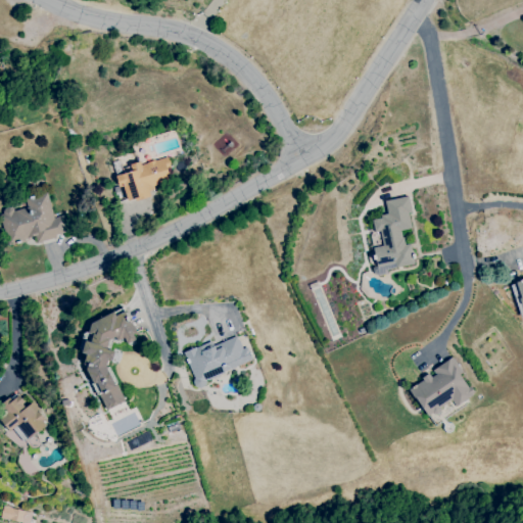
[(172,182),(165,157),(130,167),(131,172),(117,175),(124,202),(150,196),(148,188),(172,182)]
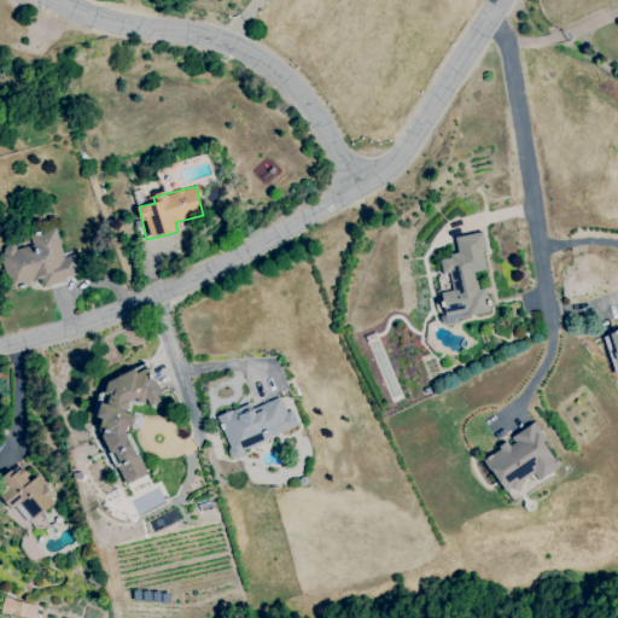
[(76,278),(71,257),(63,258),(57,231),(29,237),(30,244),(0,250),(0,256),(6,285),(40,279),(41,285),(76,278)]
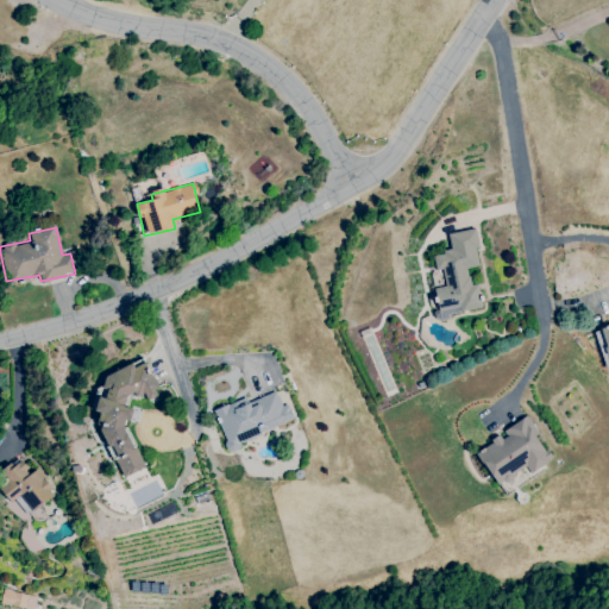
[(482,309),(477,283),(469,286),(466,269),(481,267),(473,228),(447,234),(450,251),(432,255),(434,271),(441,270),(444,287),(432,289),(437,318),(482,309)]
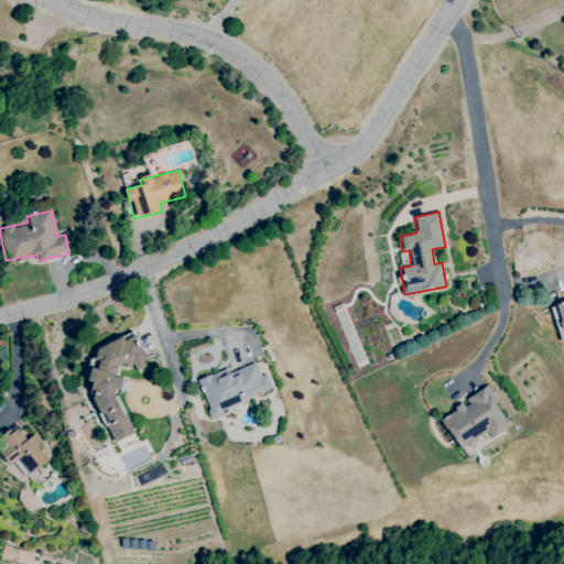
[(563,302),(550,306),(559,339),(563,337),(563,302)]
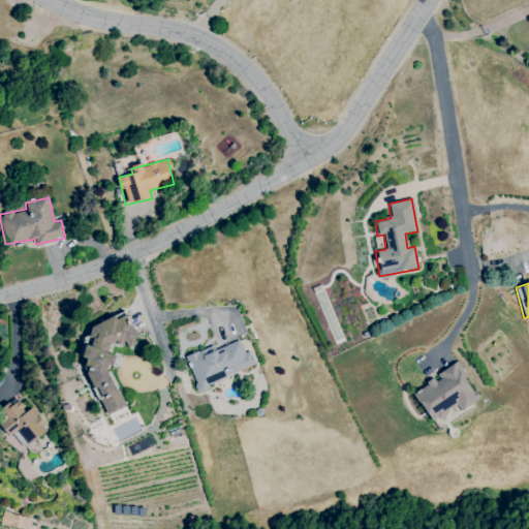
[(106,415),(125,407),(107,368),(120,362),(117,354),(113,355),(107,345),(117,341),(120,347),(136,339),(124,311),(87,328),(92,338),(75,346),(106,415)]
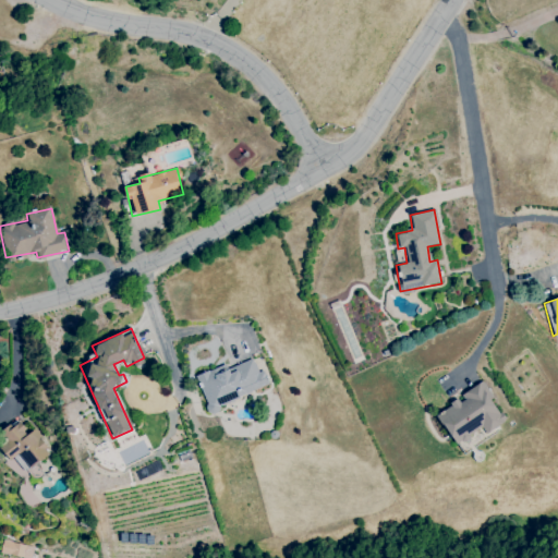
[(266,386),(254,355),(195,379),(210,415),(220,411),(217,405),(266,386)]
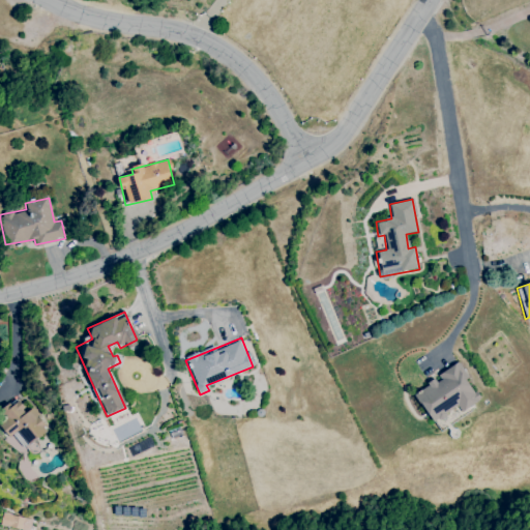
[(413,394),(433,423),(458,407),(461,412),(479,400),(466,380),(468,379),(458,362),(435,377),(436,379),(413,394)]
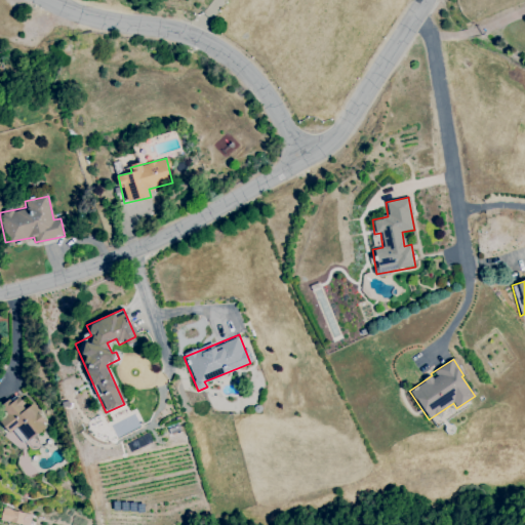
[(32,404),(26,408),(17,396),(0,408),(0,421),(8,434),(12,431),(23,445),(48,426),(32,404)]
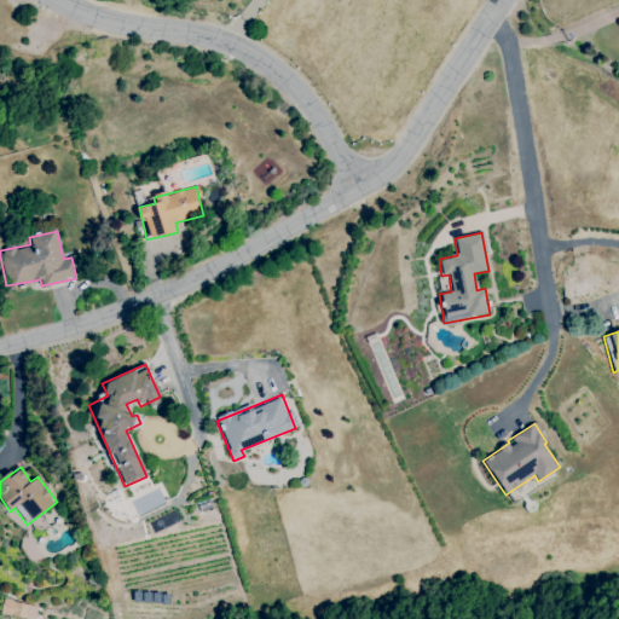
[(0,613),(24,618),(33,618),(36,606),(4,599),(0,612),(0,613)]
